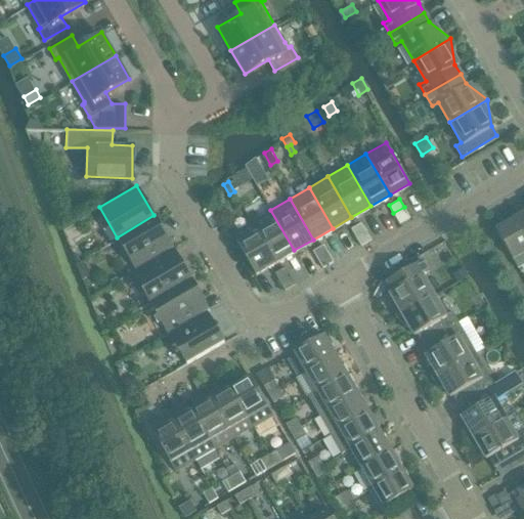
[(404,207),(393,213),(398,221),(408,215),(404,207)]
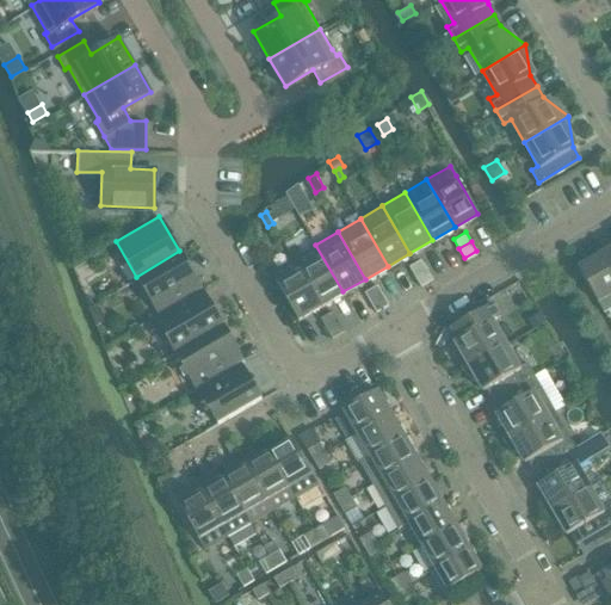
[(315,245),(294,258),(321,304),(343,291),(315,245)]
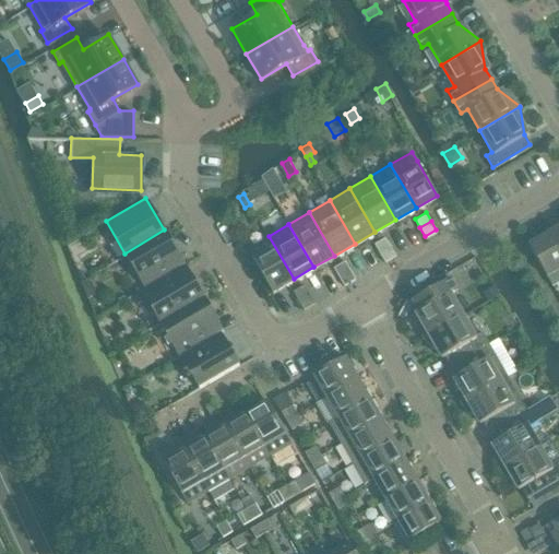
[(558,224),(549,231),(558,247),(558,224)]
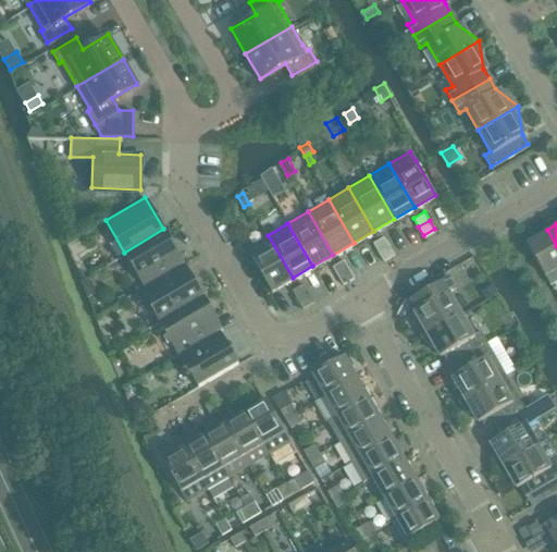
[(144,285),(183,262),(163,229),(124,253),(144,285)]
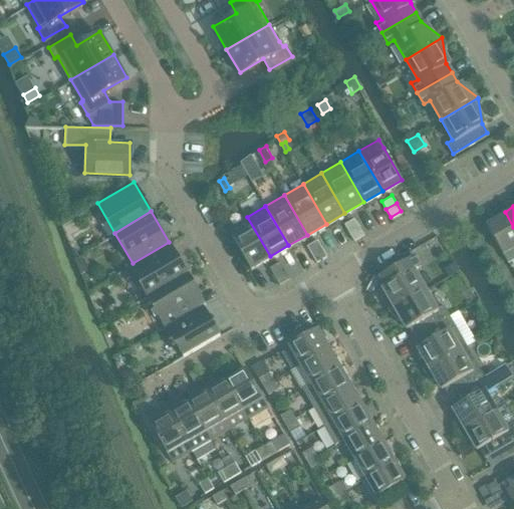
[(513,227),(505,212),(485,223),(502,252),(507,261),(513,256),(513,227)]
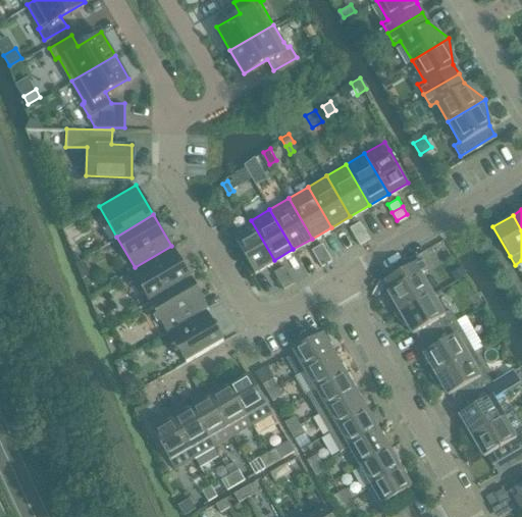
[(359,219),(349,225),(354,235),(364,228),(359,219)]
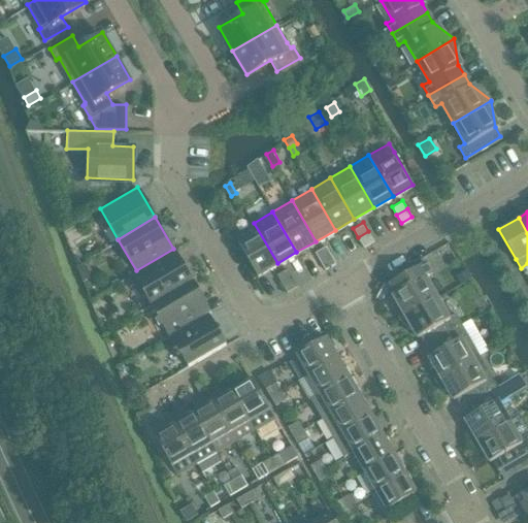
[(254,223),(233,234),(238,243),(257,275),(277,263),(254,223)]
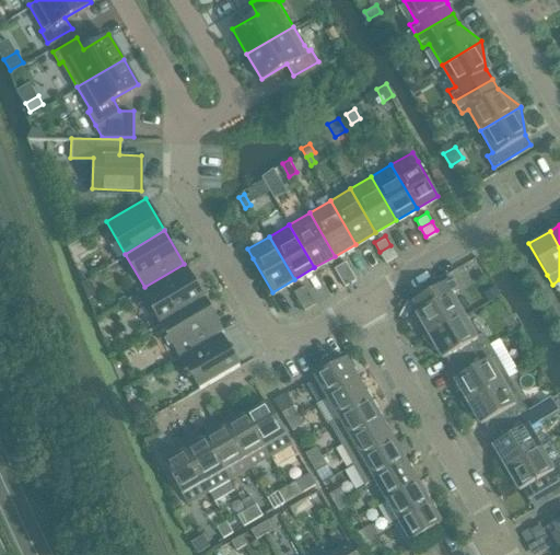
[(391,245),(380,252),(385,261),(396,254),(391,245)]
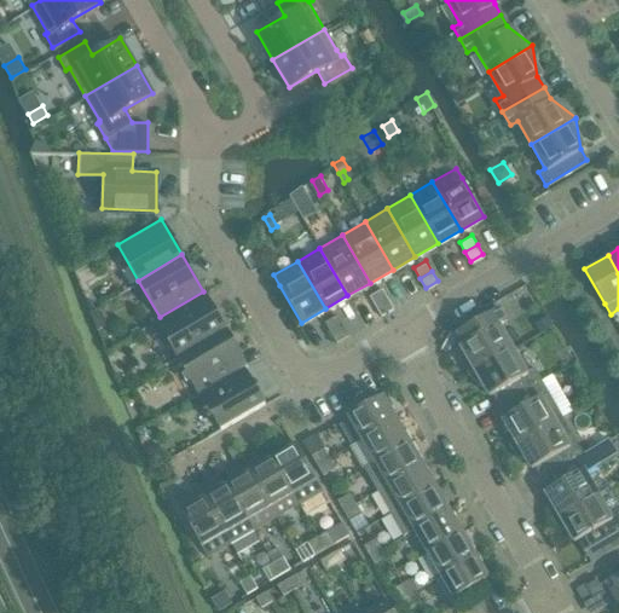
[(380,287),(368,294),(374,304),(386,296),(380,287)]
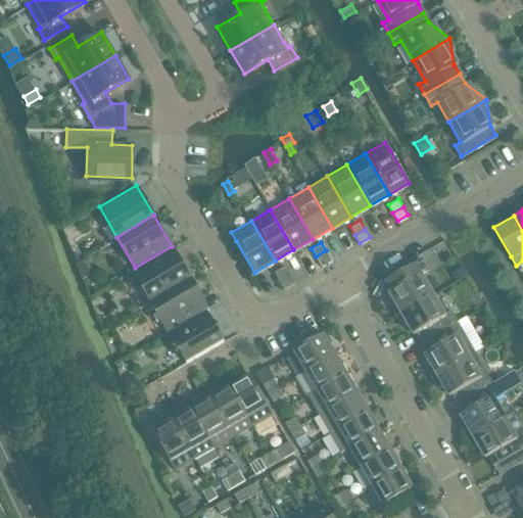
[(149,300),(189,277),(172,246),(135,268),(132,270),(149,300)]
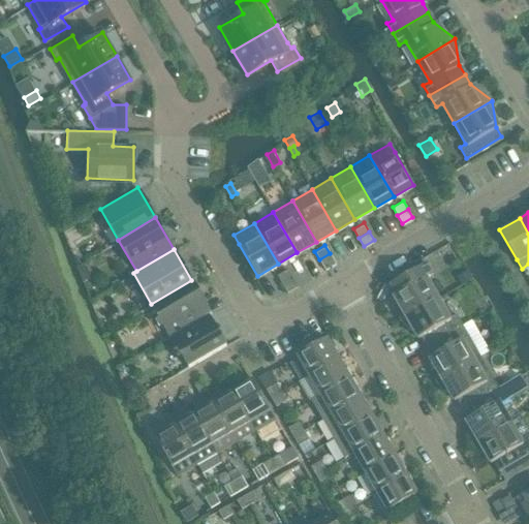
[(330,253),(319,259),(324,269),(335,263),(330,253)]
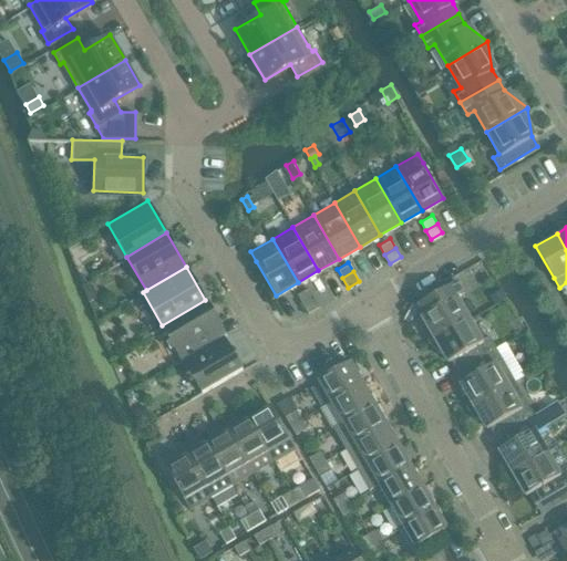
[(456,280),(418,303),(424,313),(428,342),(467,318),(455,297),(463,292),(456,280)]
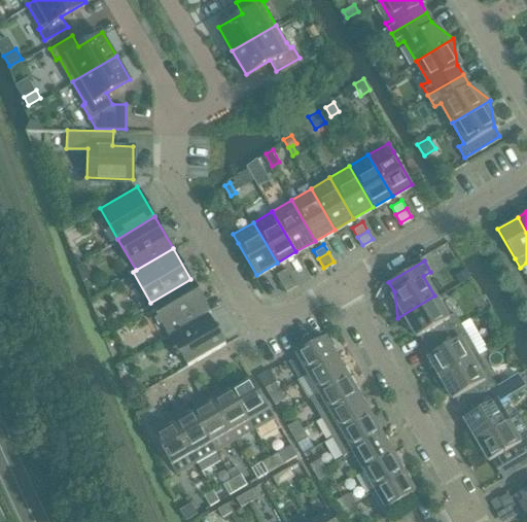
[(285,267),(275,273),(280,281),(290,275),(285,267)]
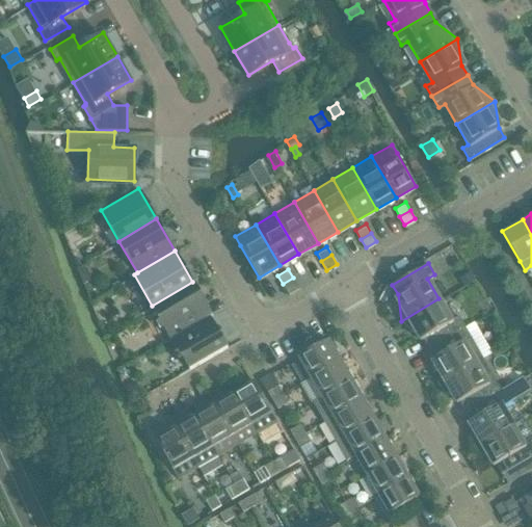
[(471,269),(459,275),(463,284),(475,277),(471,269)]
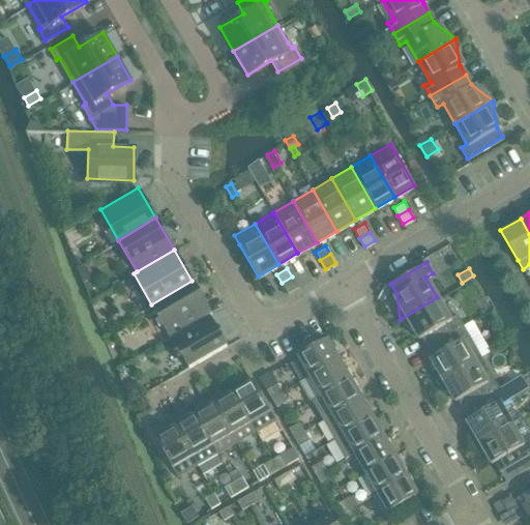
[(292,276),(282,283),(287,291),(297,286),(292,276)]
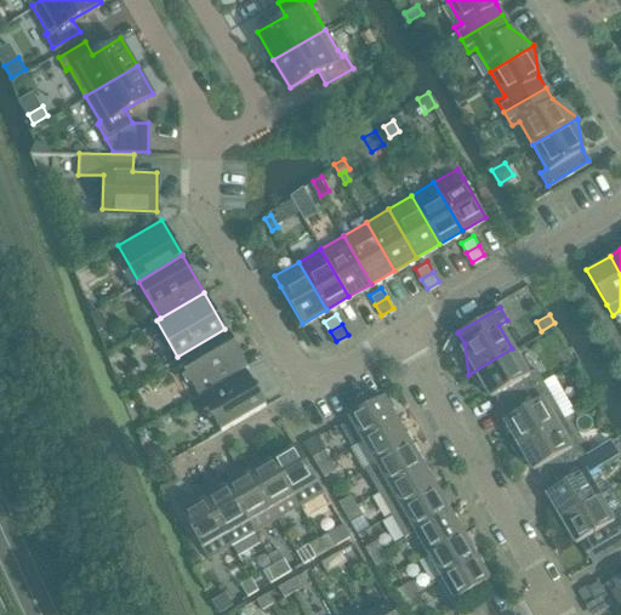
[(198,393),(246,365),(224,329),(177,357),(198,393)]
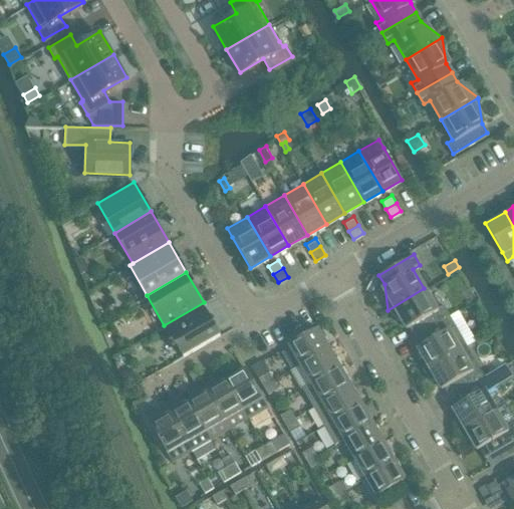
[(424,288),(388,310),(408,326),(414,335),(449,314),(443,304),(436,308),(424,288)]
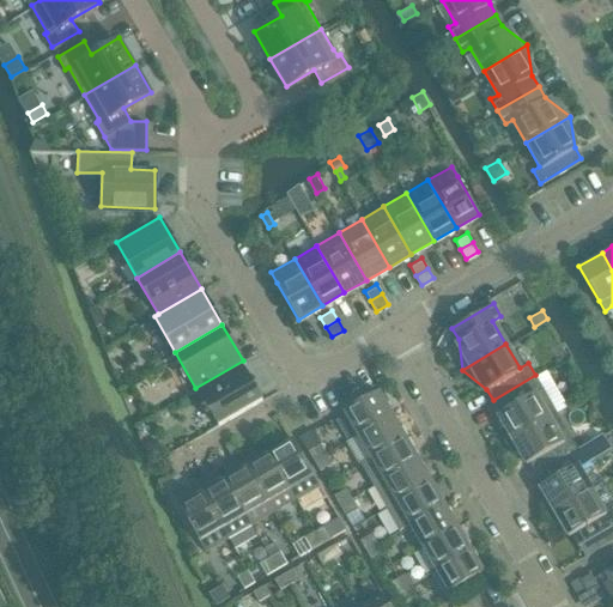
[(243,360),(195,388),(196,389),(198,388),(218,424),(261,399),(241,363),(243,362),(243,360)]
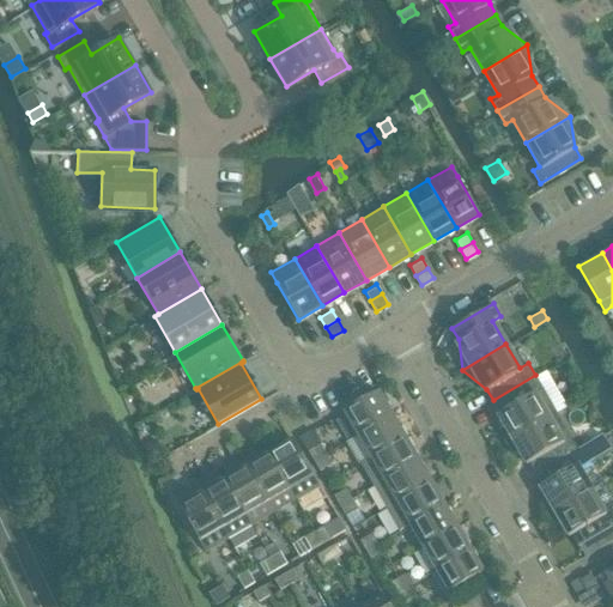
[(535,375),(493,400),(499,411),(504,442),(556,411),(535,375)]
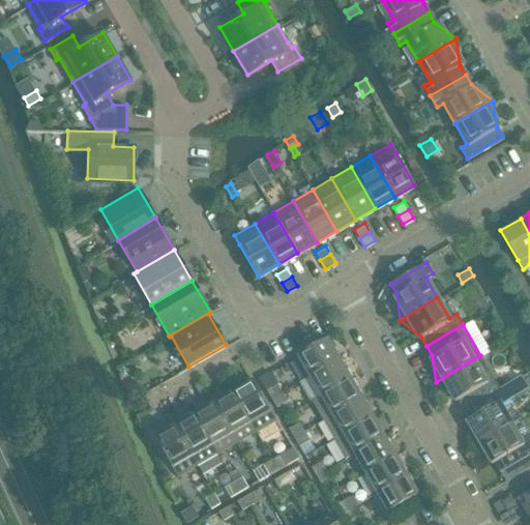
[(326,336),(296,354),(307,375),(339,356),(326,337),(326,336)]
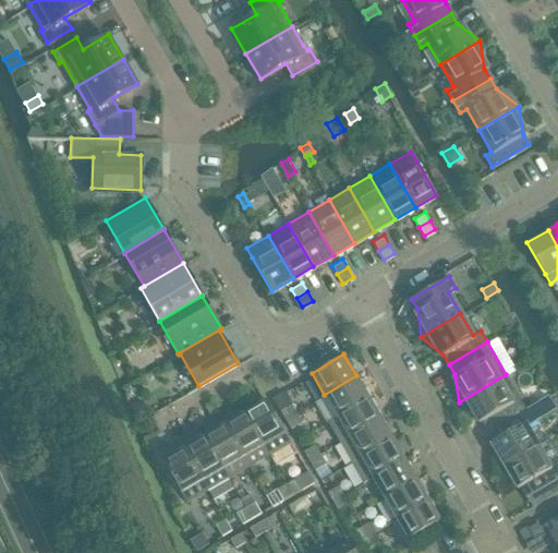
[(506,374),(459,403),(481,420),(486,429),(525,407),(506,374)]
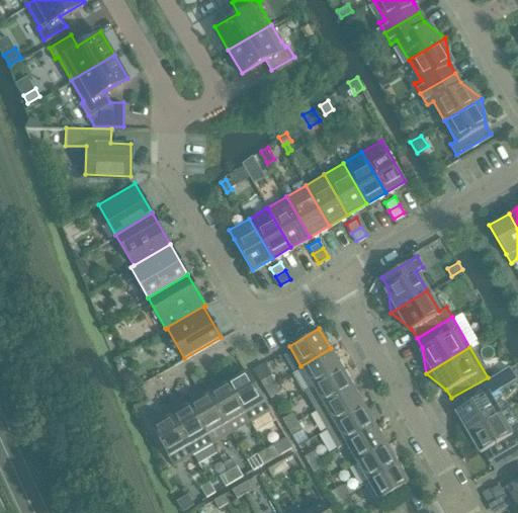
[(331,348),(300,366),(312,385),(342,367),(331,348)]
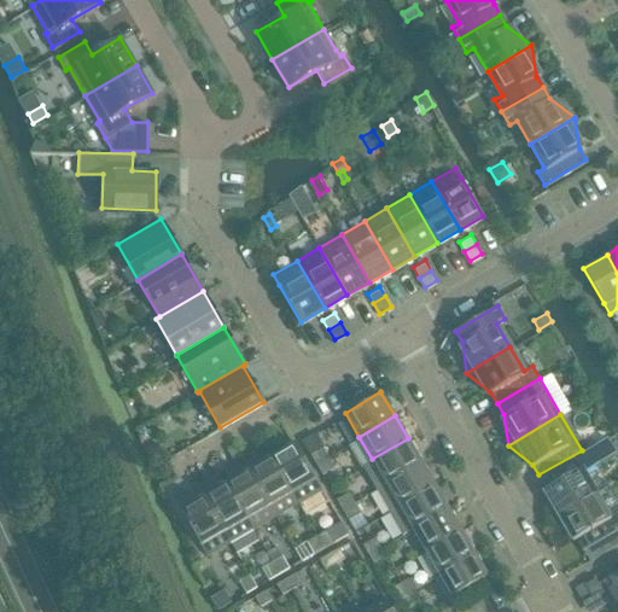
[(156,437),(141,443),(149,461),(163,455),(156,437)]
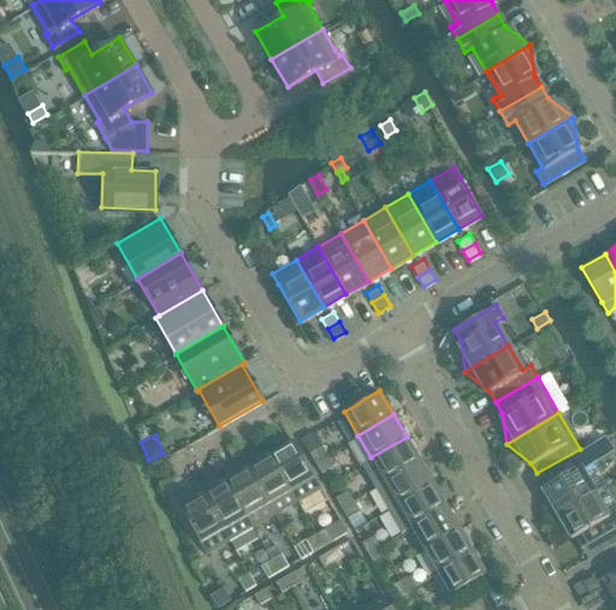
[(371,457),(362,463),(375,485),(420,460),(407,437),(371,457)]
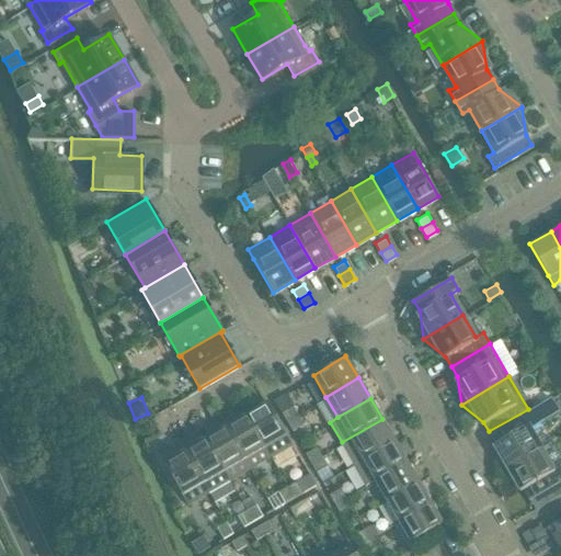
[(267,400),(245,412),(271,456),(293,444),(285,432),(275,413),(267,401),(267,400)]
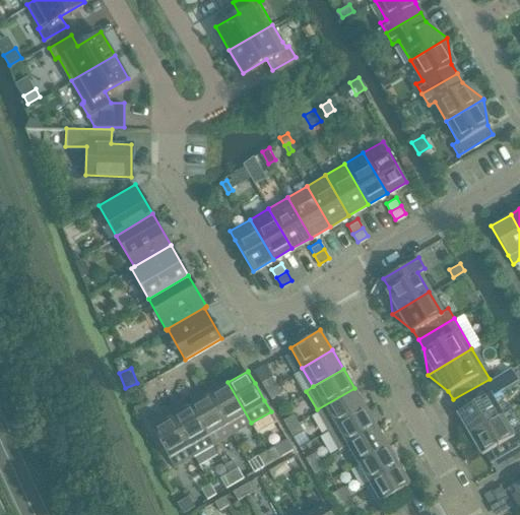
[(270,375),(260,380),(265,389),(275,383),(270,375)]
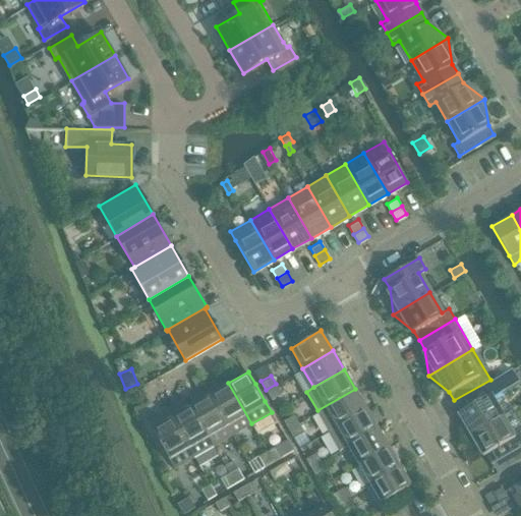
[(490,380),(454,400),(460,410),(463,436),(501,414),(489,395),(497,391),(490,380)]
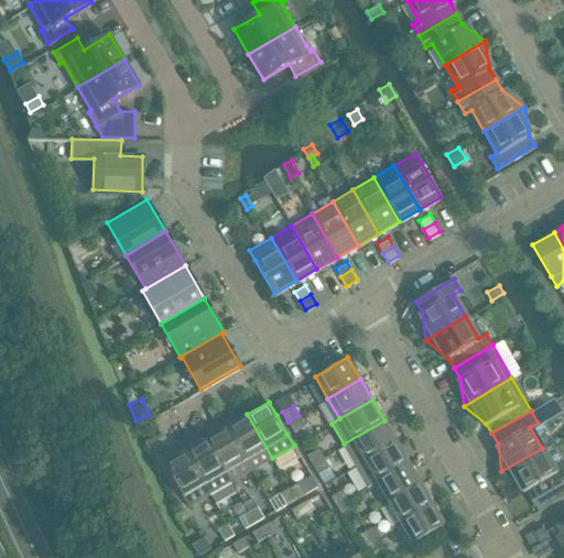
[(247,414),(226,426),(251,470),(272,458),(247,414)]
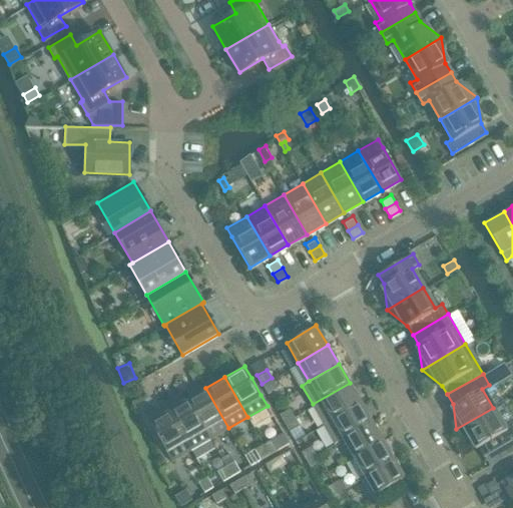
[(272,378),(262,384),(267,392),(277,386),(272,378)]
